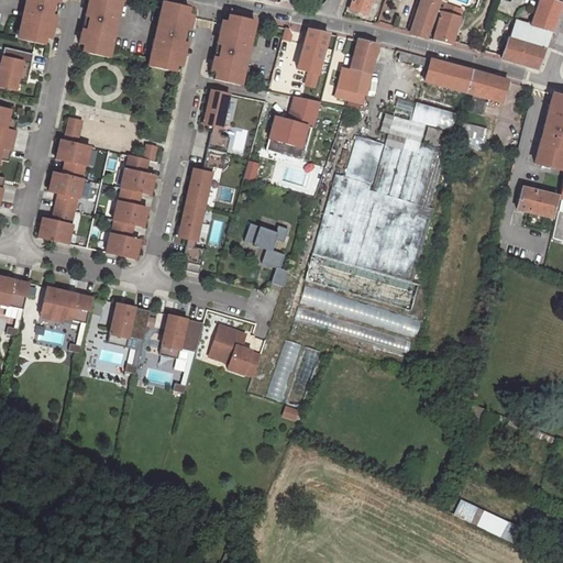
[(25,0),(20,29),(25,31),(23,40),(44,44),(45,37),(51,39),(58,0),(25,0)]
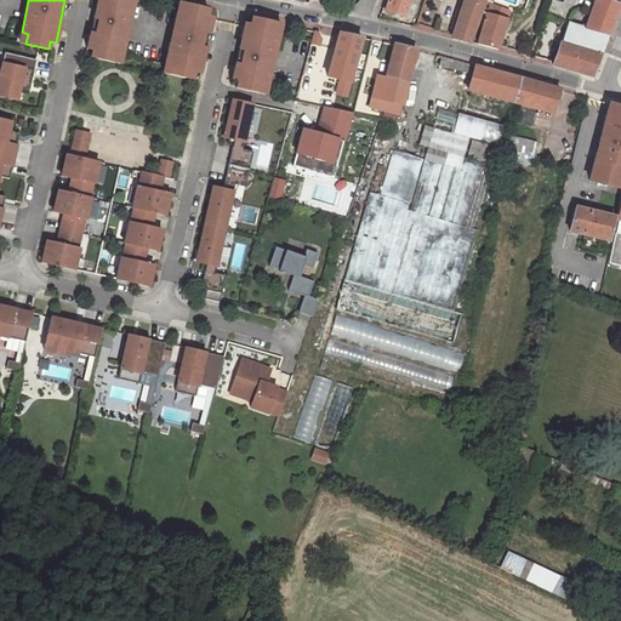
[(93,49),(91,56),(114,61),(117,51),(123,53),(135,1),(127,0),(97,0),(87,47),(93,49)]
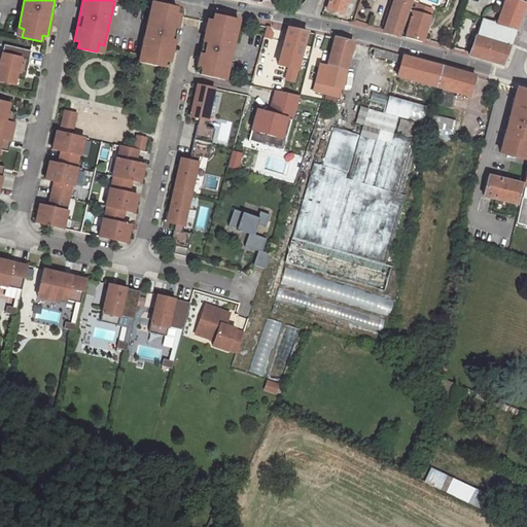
[(344,13),(348,0),(331,0),(329,8),(344,13)]
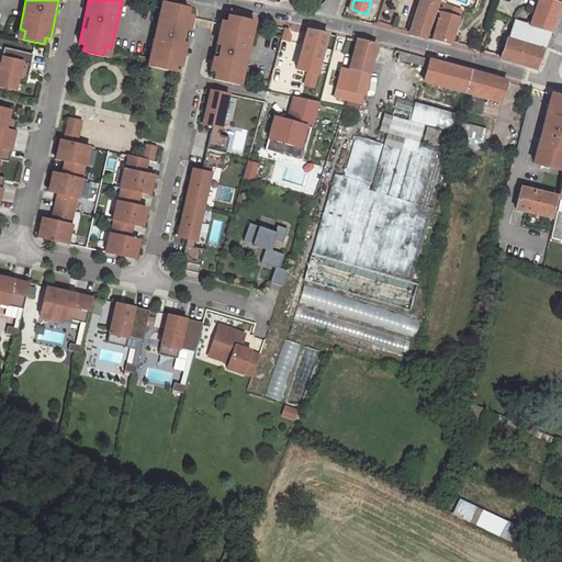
[(435,0),(417,0),(406,33),(423,38),(435,0)]
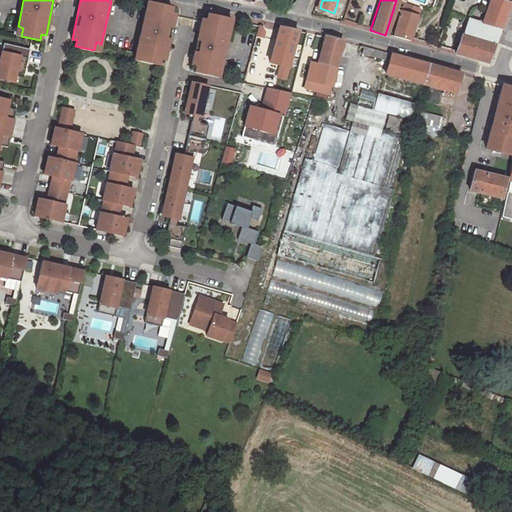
[(488,0),(480,24),(501,31),(510,4),(497,0),(488,0)]
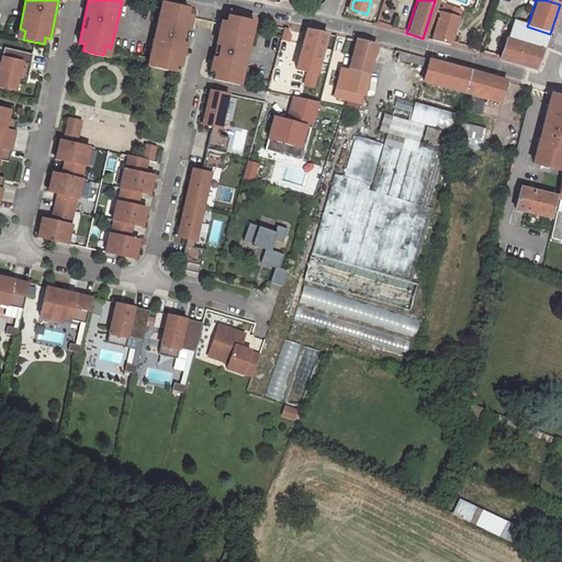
[(175,70),(176,64),(181,65),(192,17),(192,14),(187,13),(188,7),(168,2),(166,11),(160,10),(149,56),(156,57),(154,66),(175,70)]
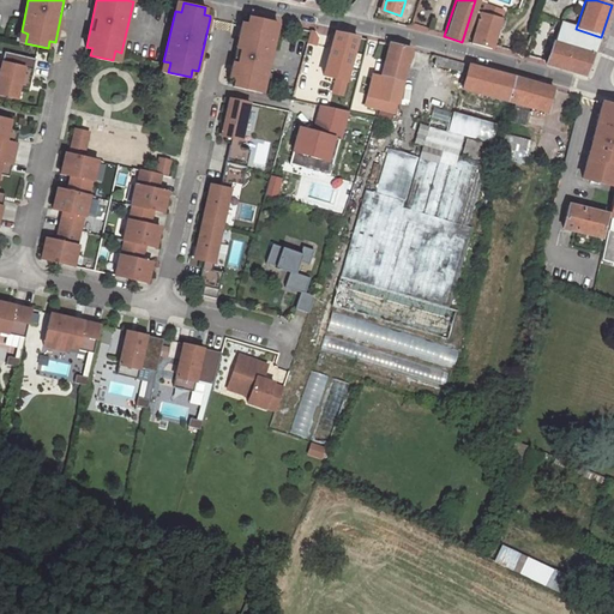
[(498,19),(477,13),(469,44),(489,50),(498,19)]
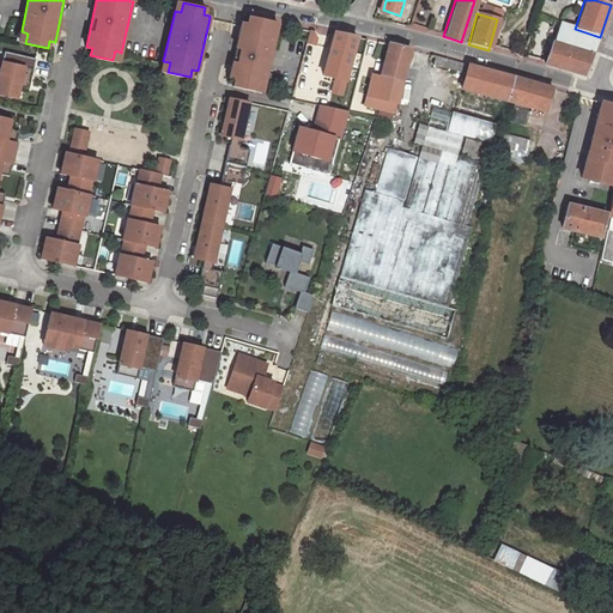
[(268,32),(271,23),(248,18),(247,25),(241,24),(241,25),(229,79),(235,80),(232,87),(255,92),(258,83),(263,84),(275,34),(268,32)]
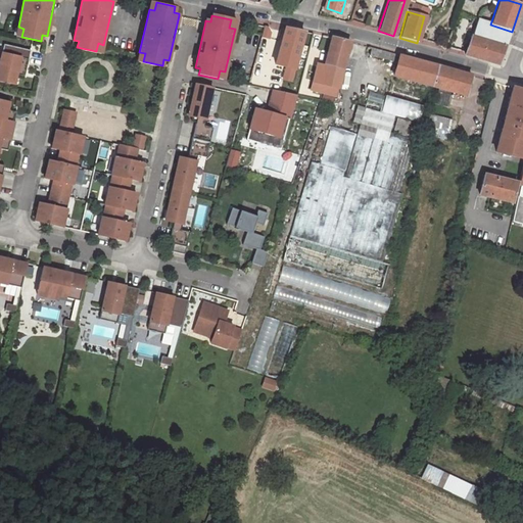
[(478,20),(473,37),(506,48),(512,32),(490,25),(478,20)]
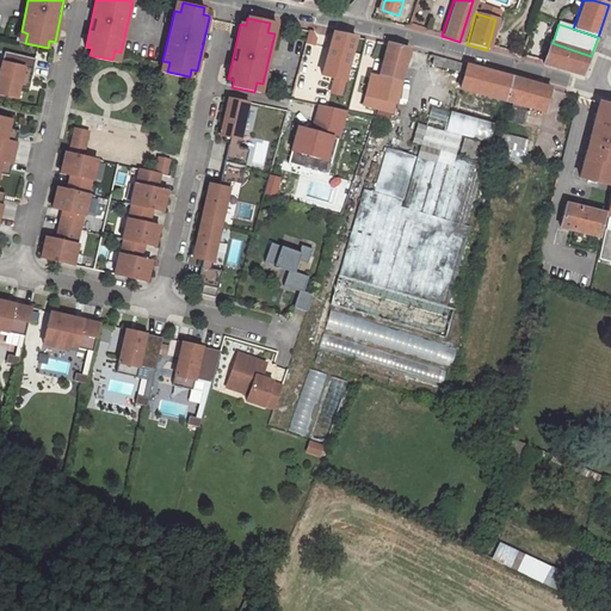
[(314,31),(310,31),(307,43),(315,45),(318,38),(314,31)]
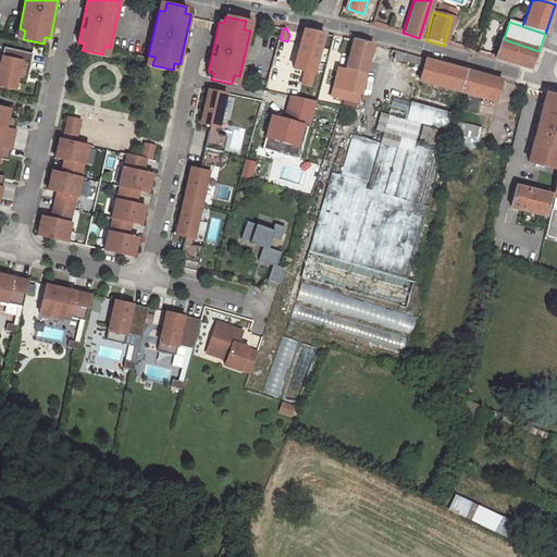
[(326,35),(306,28),(295,69),(306,72),(316,75),(326,35)]
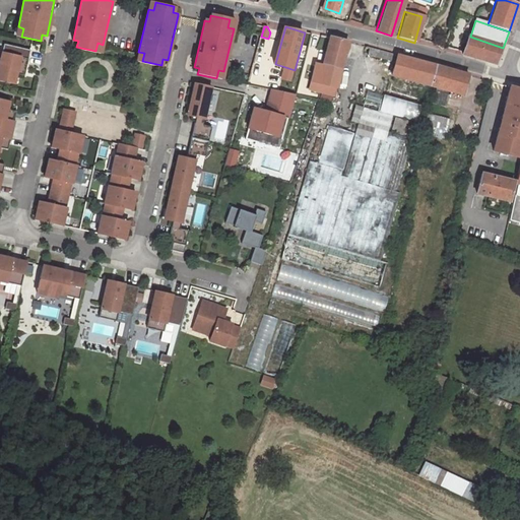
[(324,66),(341,70),(348,42),(332,37),(325,62),(324,66)]
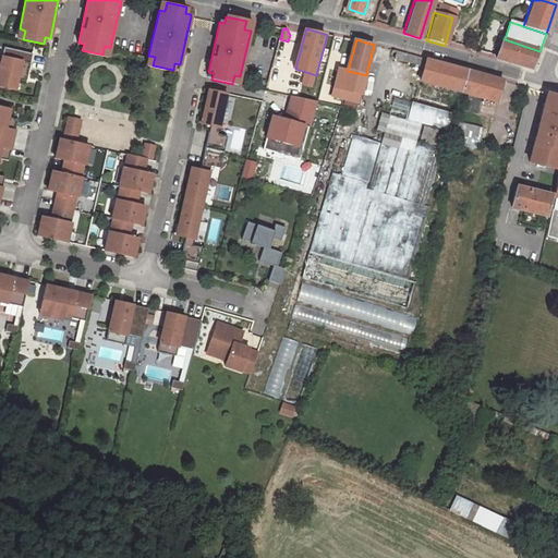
[(540,51),(505,39),(498,58),(533,70),(540,51)]
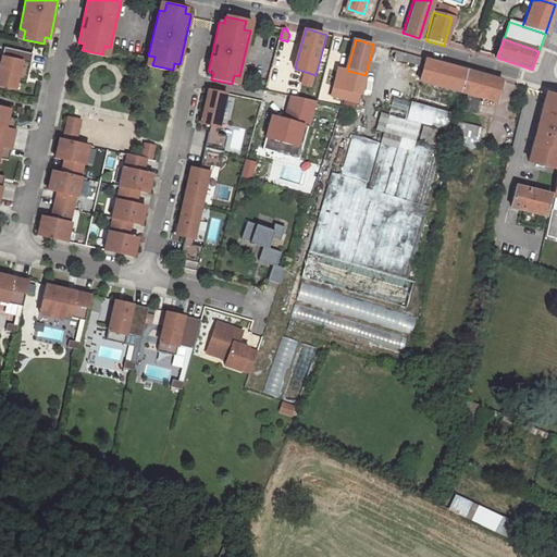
[(33,53),(4,47),(0,67),(0,86),(15,90),(19,78),(20,72),(28,74),(33,53)]
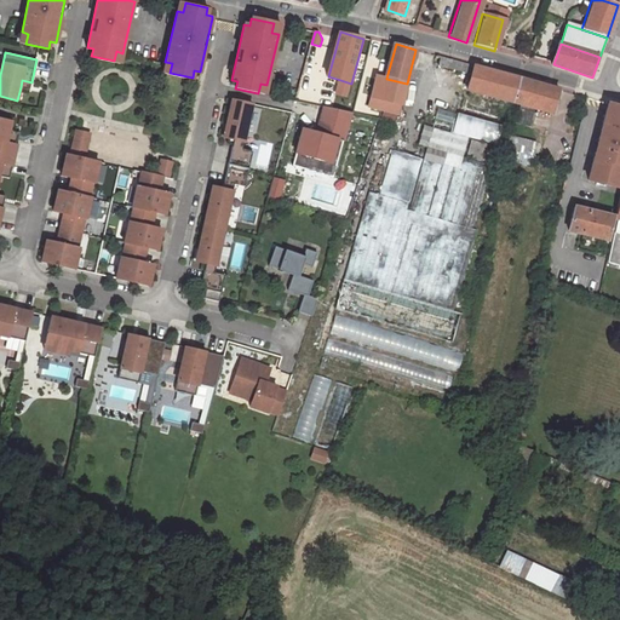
[(440,64),(474,74),(469,89),(512,102),(520,79),(442,57),(440,64)]
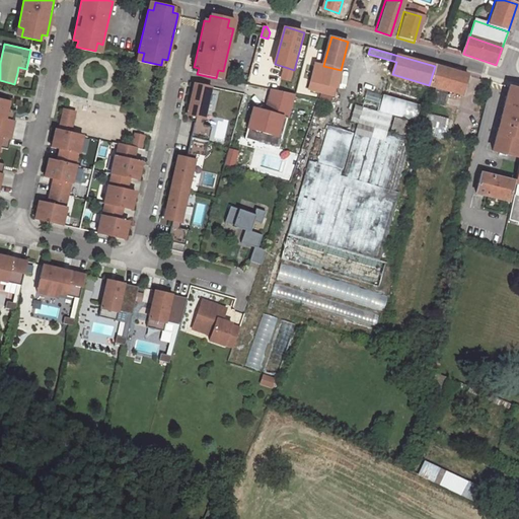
[(317,61),(309,89),(321,92),(335,95),(341,70),(323,66),(324,62),(317,61)]
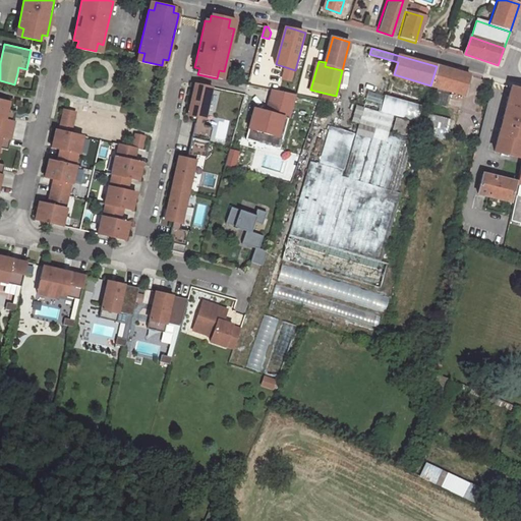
[(440,88),(464,95),(470,75),(437,66),(430,85),(437,87),(440,88)]
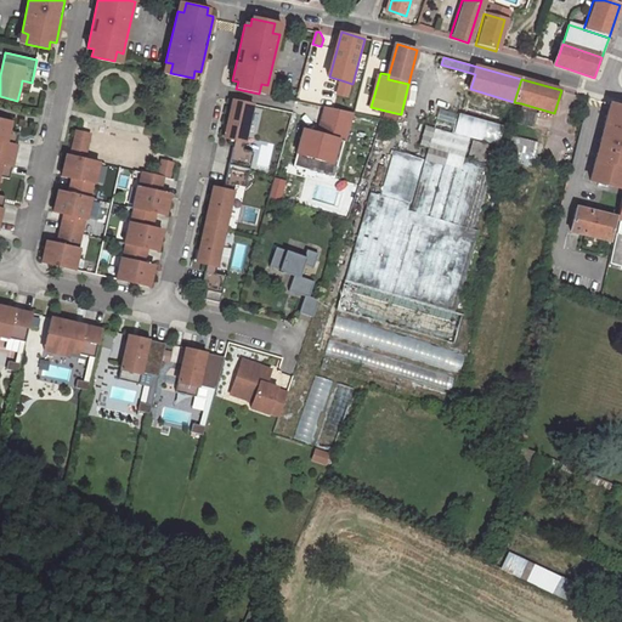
[(22,80),(21,88),(29,90),(32,83),(22,80)]
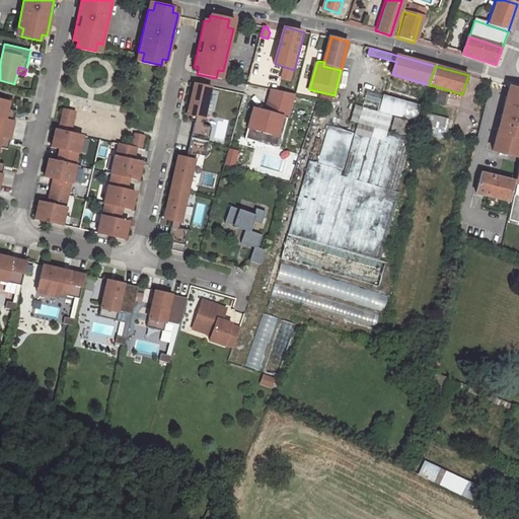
[(291,82),(294,70),(285,67),(281,79),(291,82)]
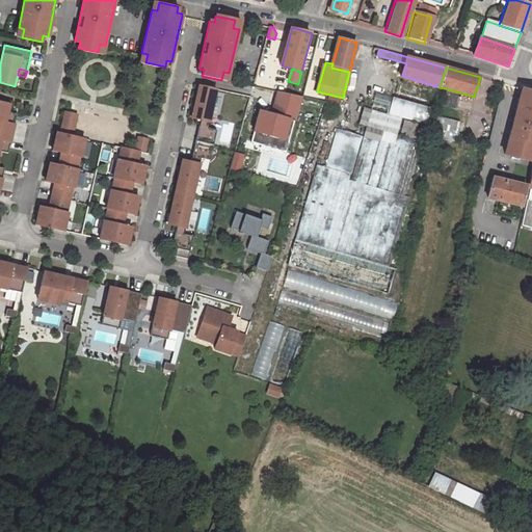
[(216,89),(198,85),(191,117),(201,120),(195,140),(213,144),(216,130),(208,128),(216,89)]
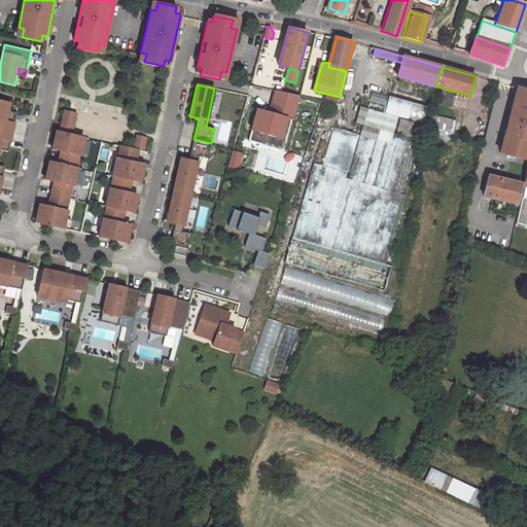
[(436,104),(451,107),(454,95),(444,93),(445,89),(442,88),(436,104)]
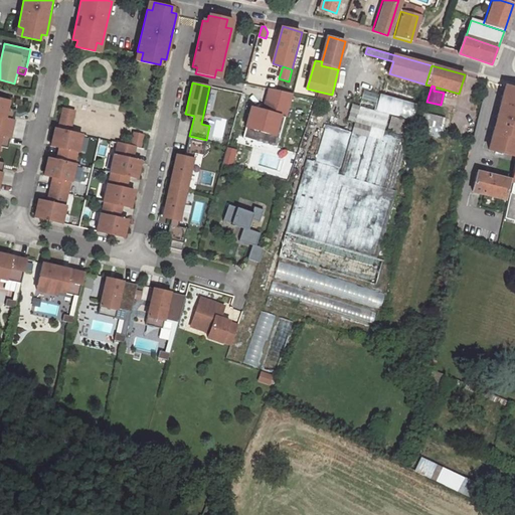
[(514,89),(506,87),(497,120),(498,120),(496,127),(495,126),(489,149),(511,156),(514,146),(514,89)]
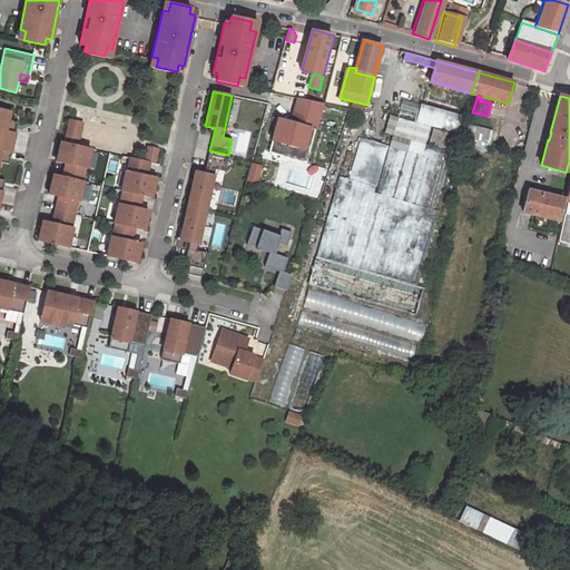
[(291,121),(316,128),(322,102),(297,97),(291,121)]
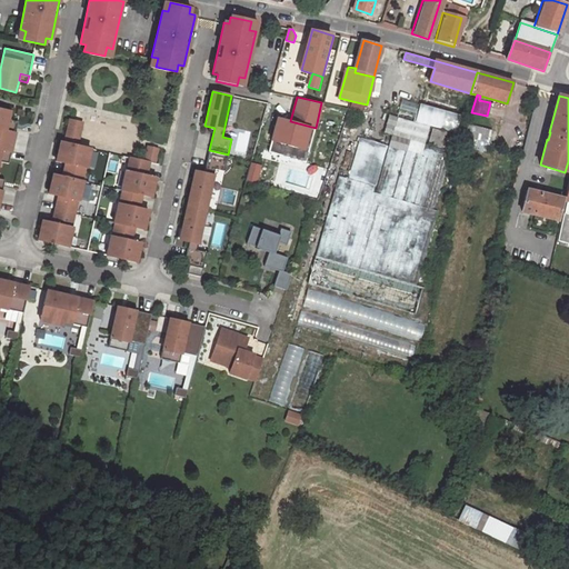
[(363,299),(413,312),(420,286),(413,285),(449,152),(423,145),(428,127),(452,133),(458,115),(401,100),(397,117),(390,115),(388,122),(392,123),(386,146),(357,138),(346,179),(337,177),(308,282),(350,295),(363,298),(363,299)]
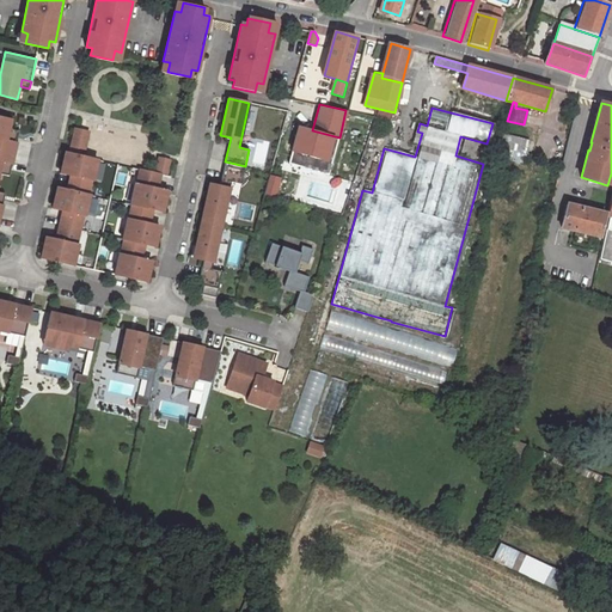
[(11,121),(0,117),(0,150),(14,153),(18,138),(7,135),(8,129),(11,121)]
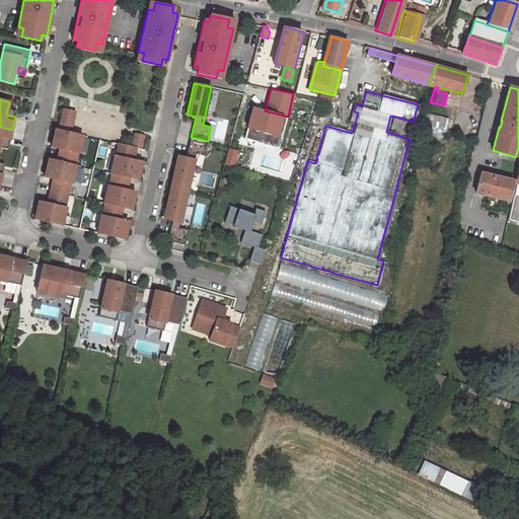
[(280,147),(288,117),(265,110),(252,107),(245,138),(280,147)]
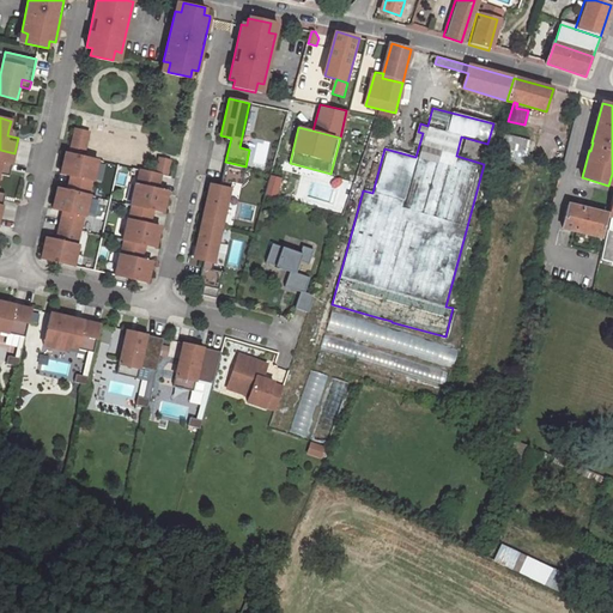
[(89,132),(76,129),(70,155),(83,157),(89,132)]
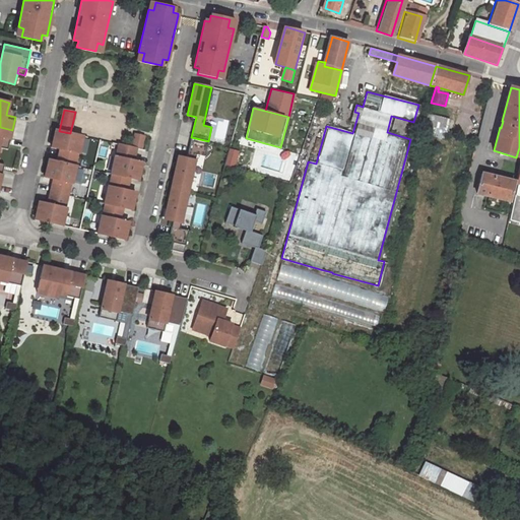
[(420,134),(443,139),(448,119),(426,113),(420,134)]
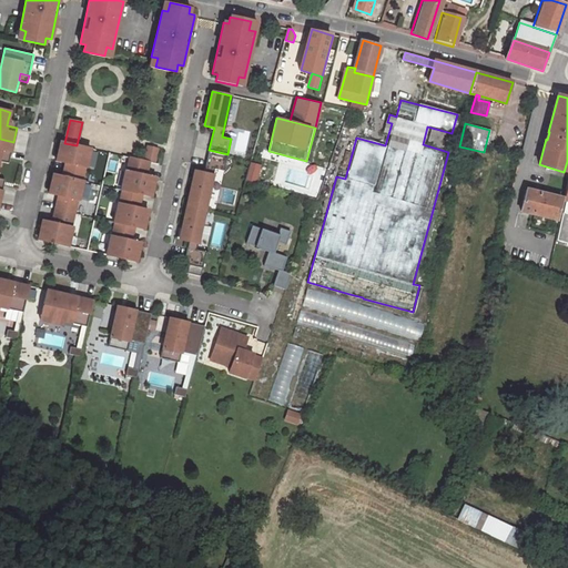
[(0,139),(0,156),(0,155),(10,158),(13,142),(0,139)]
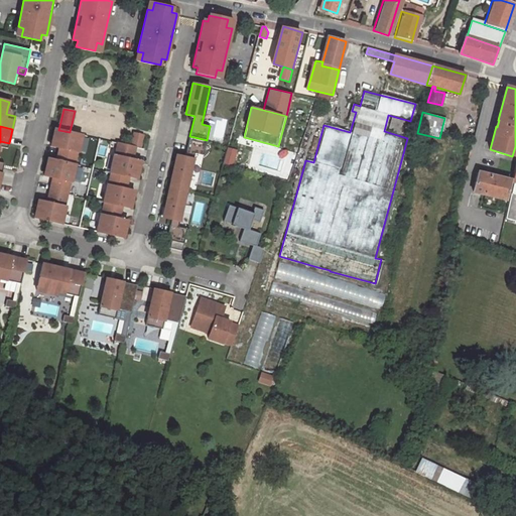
[(59,148),(56,160),(75,164),(78,152),(79,152),(83,135),(70,132),(58,130),(55,129),(52,140),(56,141),(55,147),(59,148)]
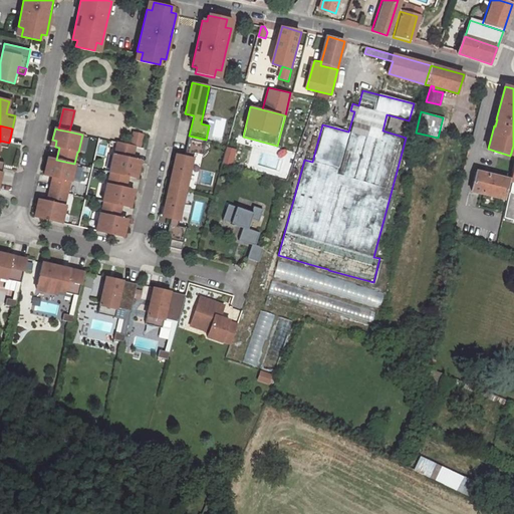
[(135,147),(140,148),(143,135),(134,133),(131,146),(135,147)]
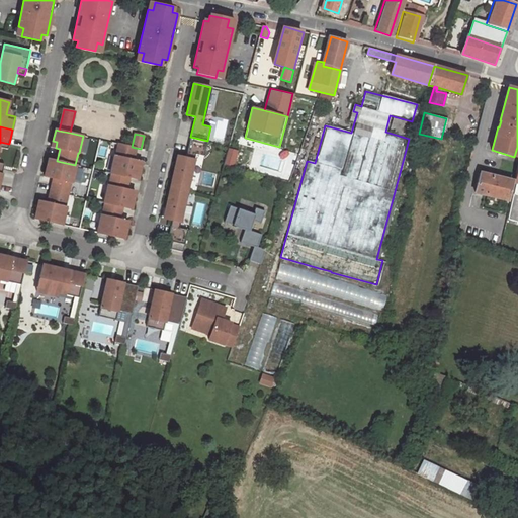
[(207,141),(190,137),(186,158),(177,156),(170,186),(187,190),(195,153),(204,155),(207,141)]
